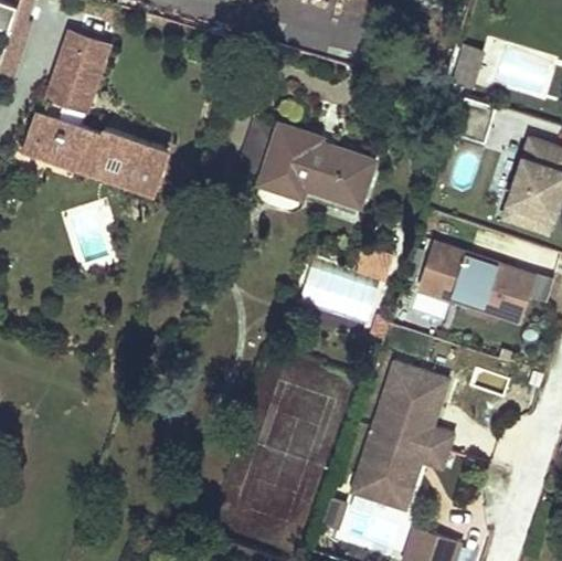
[(0,24),(7,25),(11,1),(4,0),(0,0),(0,24)]
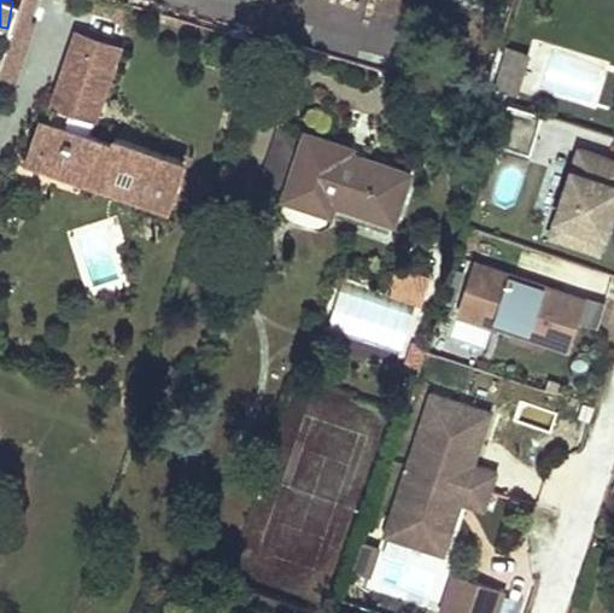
[(116,52),(74,38),(69,52),(111,66),(116,52)]
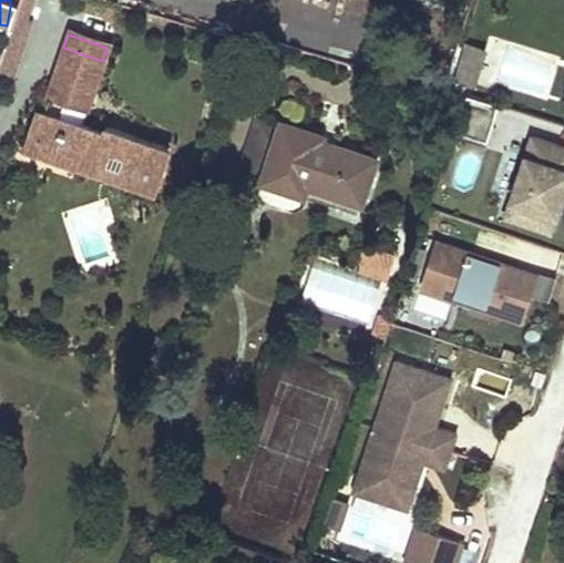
[(462,43),(451,81),(472,88),(483,49),(462,43)]
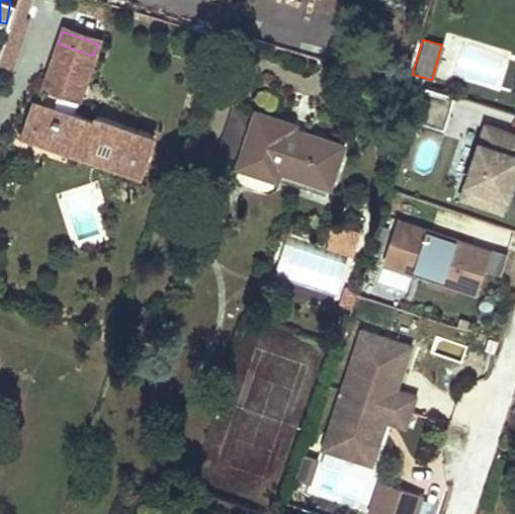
[(58,44),(36,105),(32,103),(21,133),(38,139),(39,134),(47,136),(45,141),(83,154),(90,134),(113,142),(103,169),(138,181),(152,140),(94,119),(92,124),(72,117),(77,104),(63,99),(68,85),(82,89),(93,56),(58,44)]
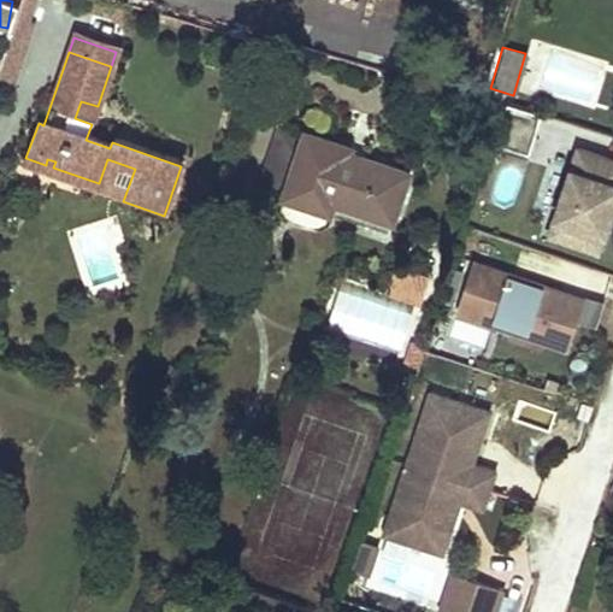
[(75,118),(92,124),(98,106),(81,101),(75,118)]
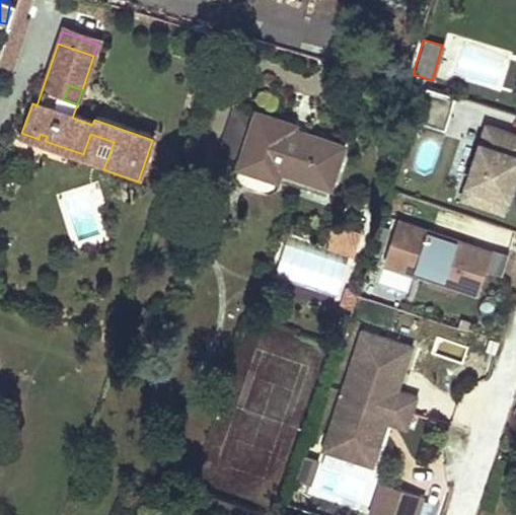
[(216,161),(237,168),(251,124),(233,113),(216,161)]
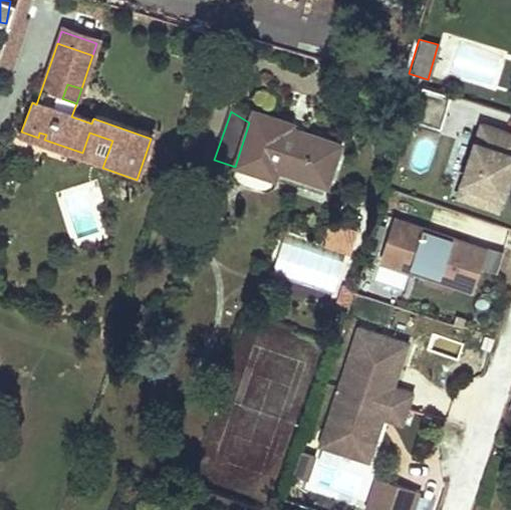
[(235,167),(234,170),(272,182),(275,172),(323,189),(337,148),(288,132),(289,129),(251,115),(249,122),(235,167)]
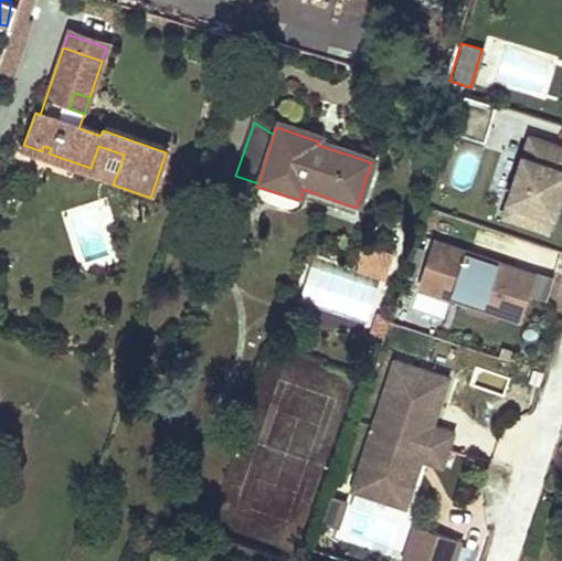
[(548,234),(561,189),(561,144),(523,131),(496,218),(548,234)]
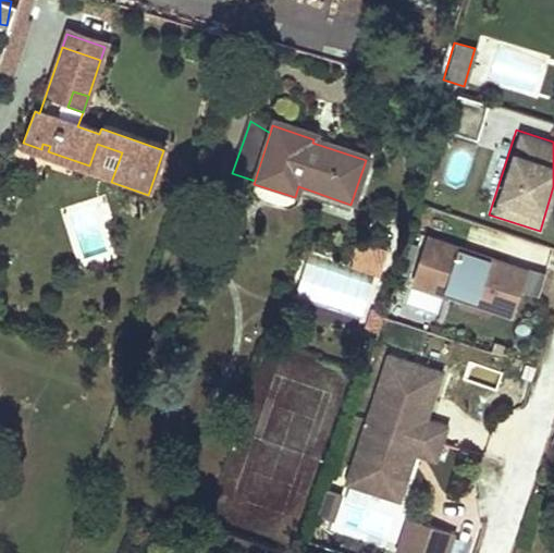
[(23,143),(21,150),(111,182),(122,152),(97,144),(89,166),(48,151),(50,146),(42,144),(41,149),(23,143)]
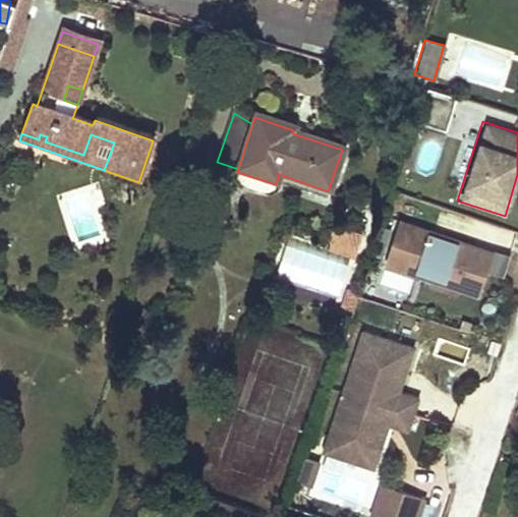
[(398,227),(385,269),(414,279),(416,270),(460,284),(457,293),(475,298),(488,256),(454,245),(454,248),(426,240),(427,237),(398,227)]
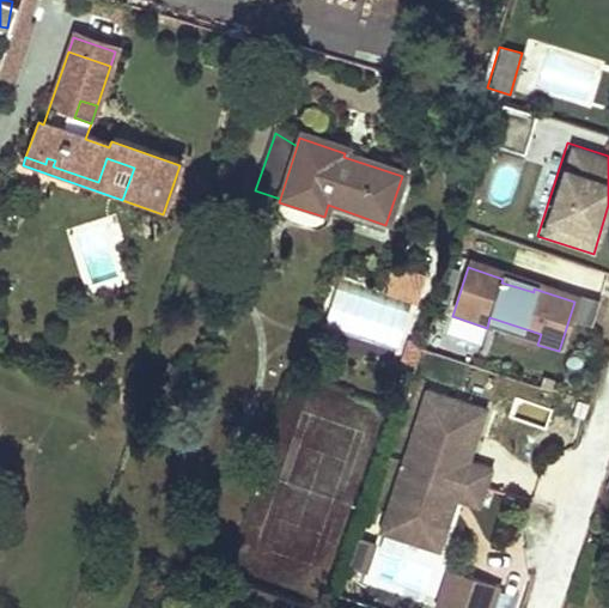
[(390,268),(383,295),(414,304),(422,279),(390,268)]
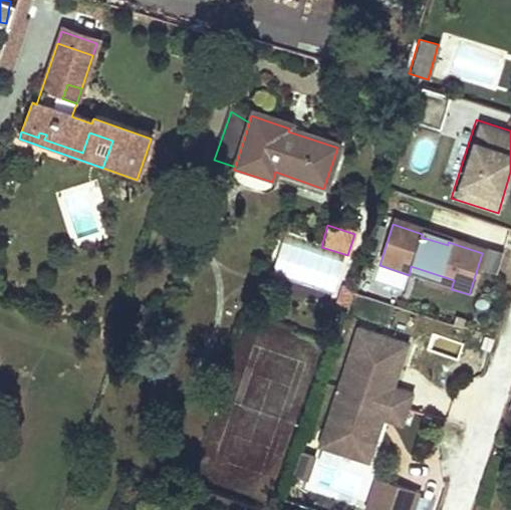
[(448,245),(448,242),(422,234),(421,237),(448,245)]
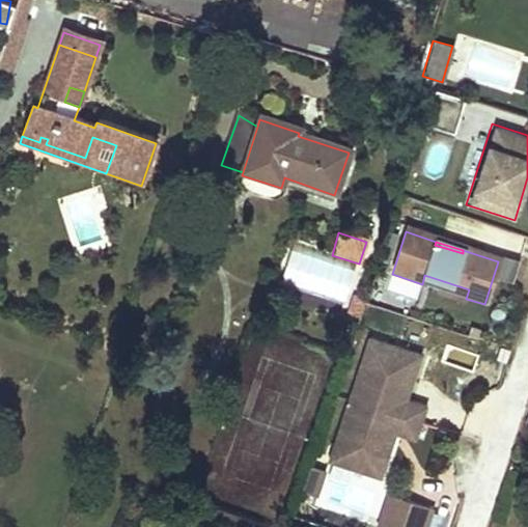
[(422,284),(466,299),(469,289),(424,275),(422,284)]
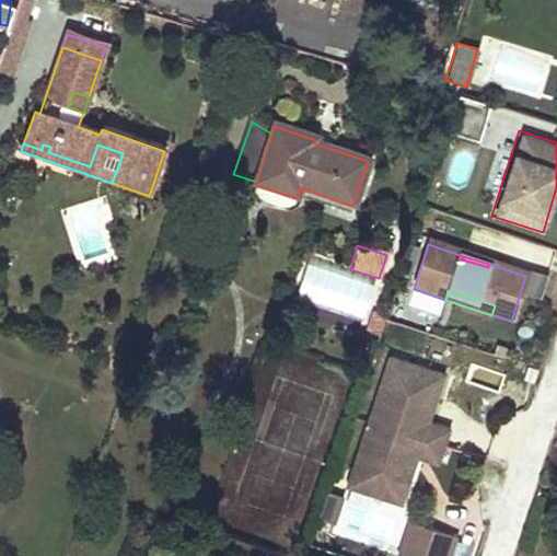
[(373,315),(366,336),(378,339),(384,320),(373,315)]
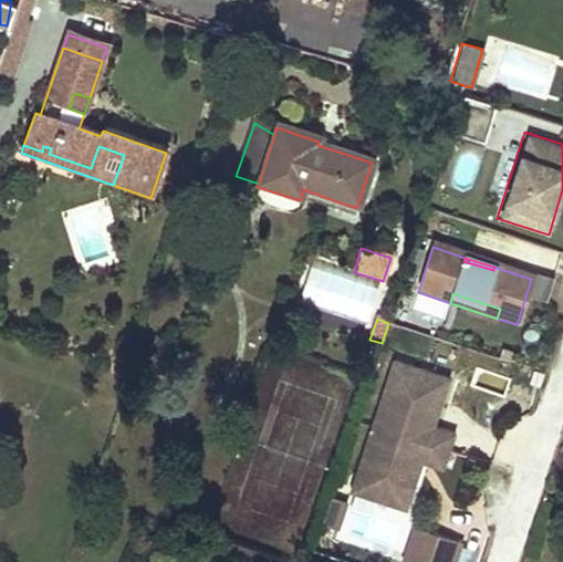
[(392,365),(371,432),(447,456),(452,439),(431,433),(425,430),(433,408),(438,410),(447,383),(392,365)]
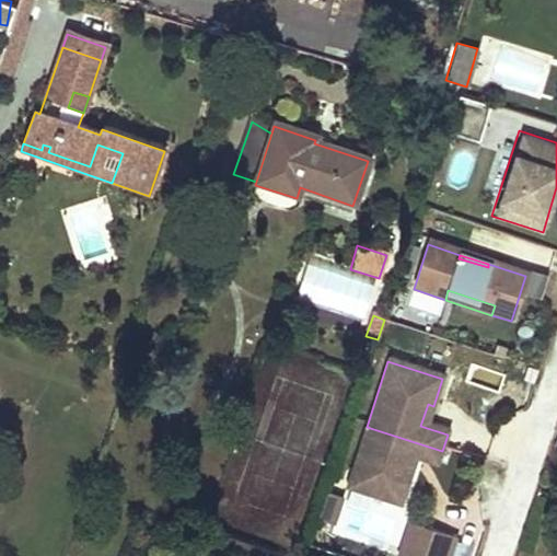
[(427,428),(433,406),(428,404),(420,426),(427,428)]
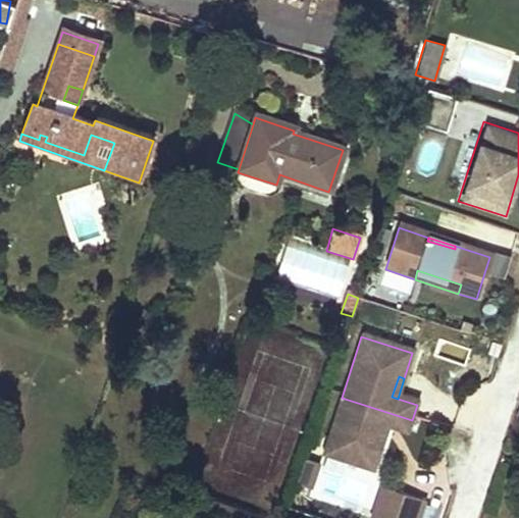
[(407,435),(412,420),(342,398),(322,457),(373,473),(383,442),(377,439),(381,427),(387,429),(407,435)]
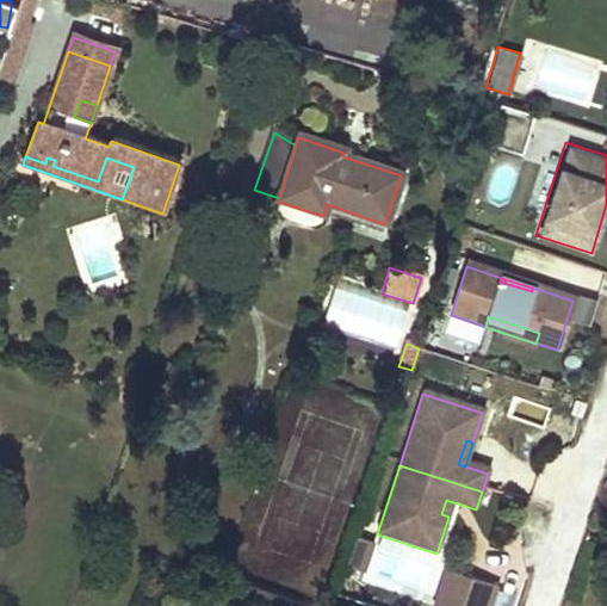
[(441,514),(448,517),(453,502),(446,500),(441,514)]
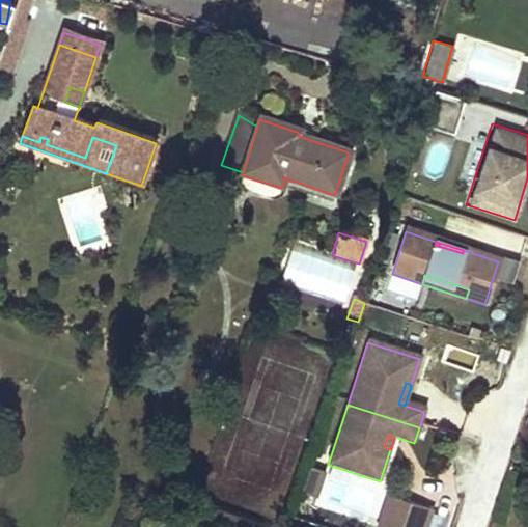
[(397,526),(407,502),(390,496),(380,526),(397,526)]
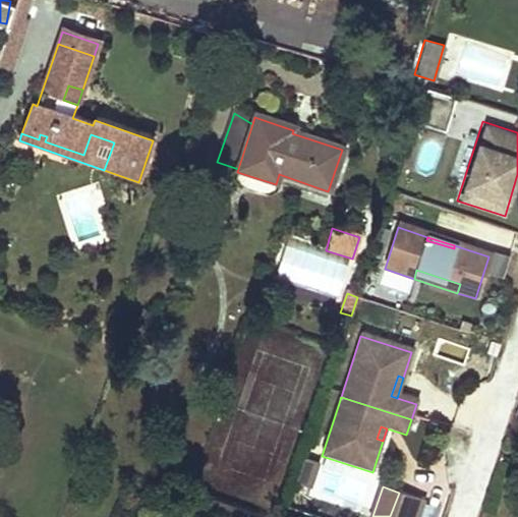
[(420,516),(426,501),(399,493),(390,516),(420,516)]
